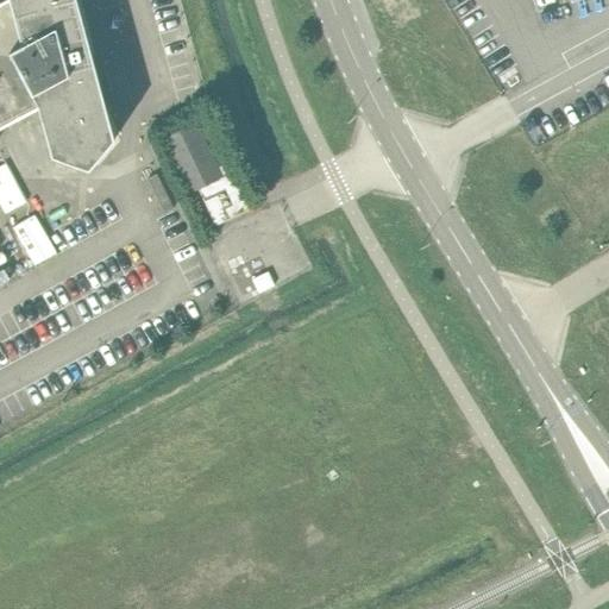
[(96,75),(75,0),(7,0),(0,4),(0,129),(38,110),(51,157),(88,170),(114,140),(100,89),(104,87),(98,75),(96,75)]
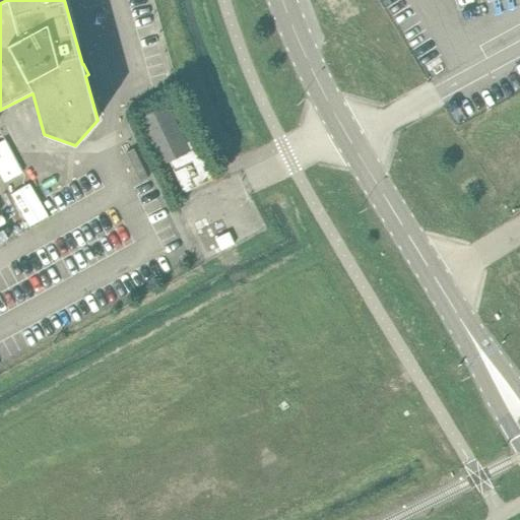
[(185,143),(166,105),(139,118),(161,166),(169,163),(183,193),(213,178),(194,139),(185,143)]
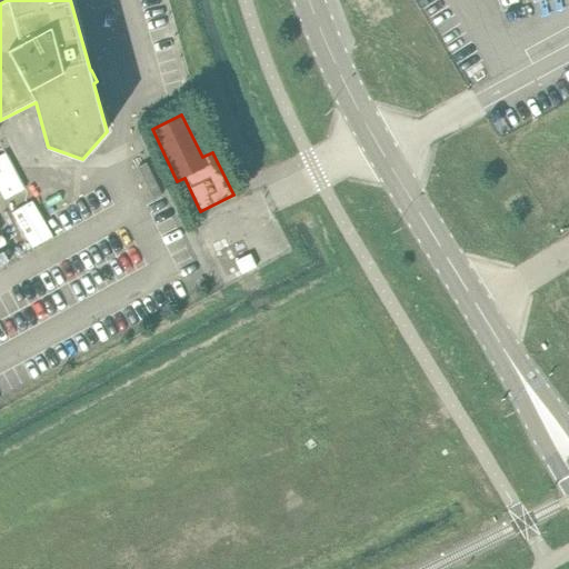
[(23,201),(43,189),(23,153),(2,165),(23,201)]
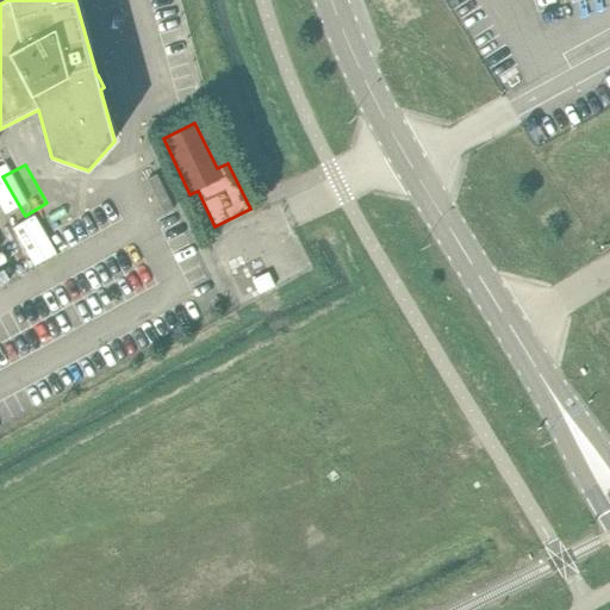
[(88,213),(63,225),(68,235),(93,224),(88,213)]
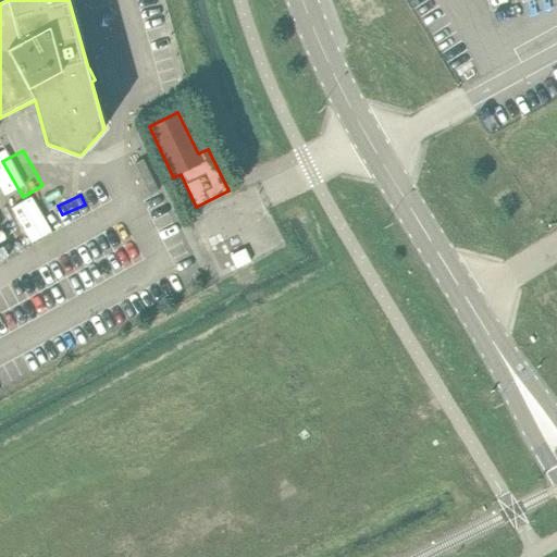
[(245,247),(250,261),(267,256),(261,242),(245,247)]
